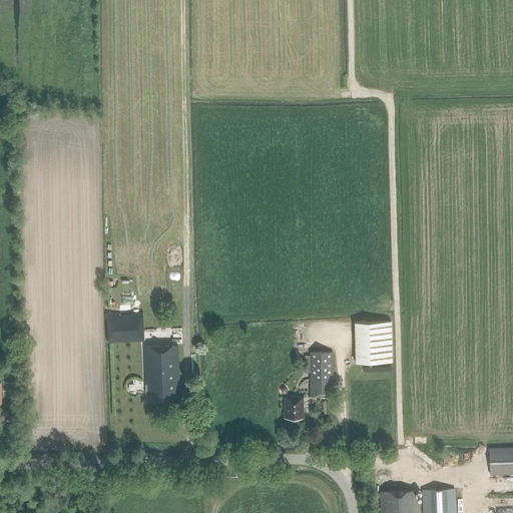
[(144,342),(143,313),(106,314),(108,343),(144,342)]
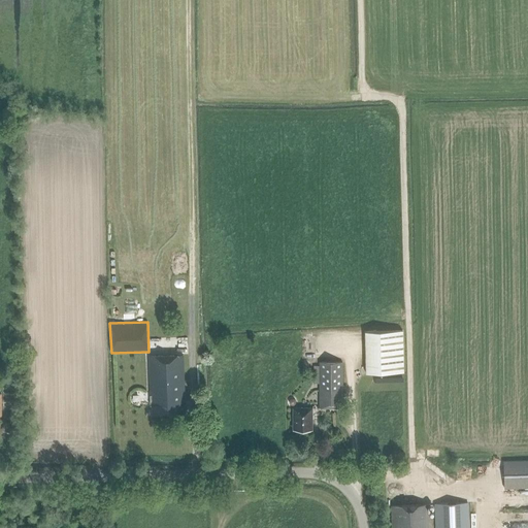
[(403,372),(402,331),(364,332),(365,373),(403,372)]
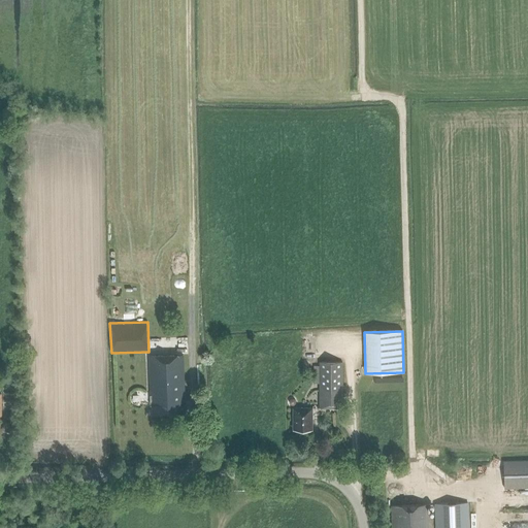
[(152,416),(186,414),(184,356),(150,357),(151,403),(152,403),(152,416)]
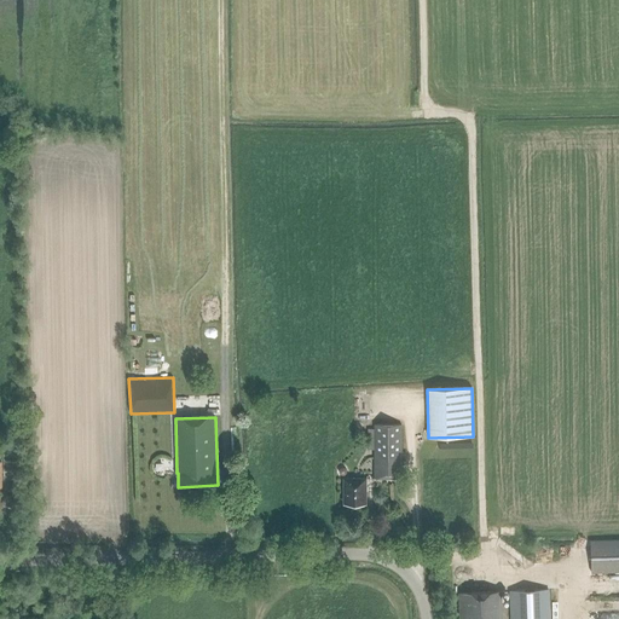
[(401,424),(374,424),(374,429),(368,429),(366,450),(374,450),(374,479),(401,479),(401,424)]
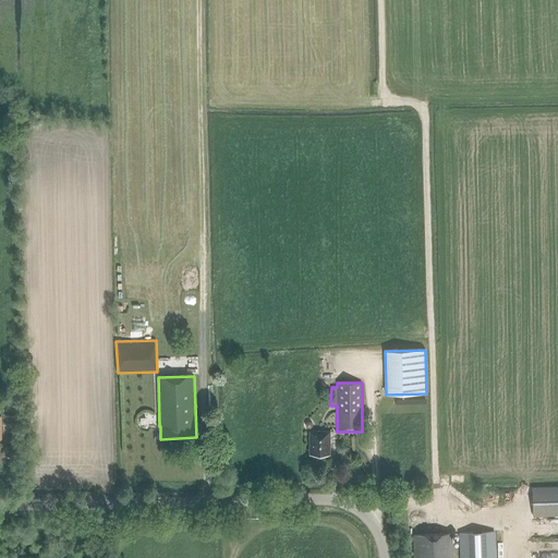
[(329,455),(329,432),(311,432),(311,455),(329,455)]
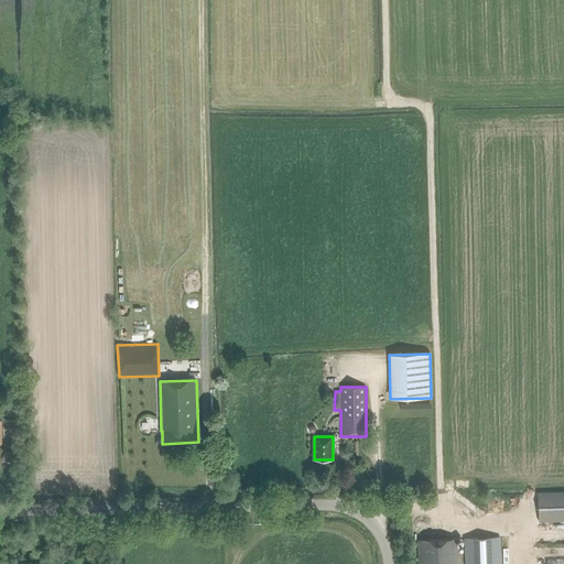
[(563,521),(563,491),(538,492),(539,522),(563,521)]
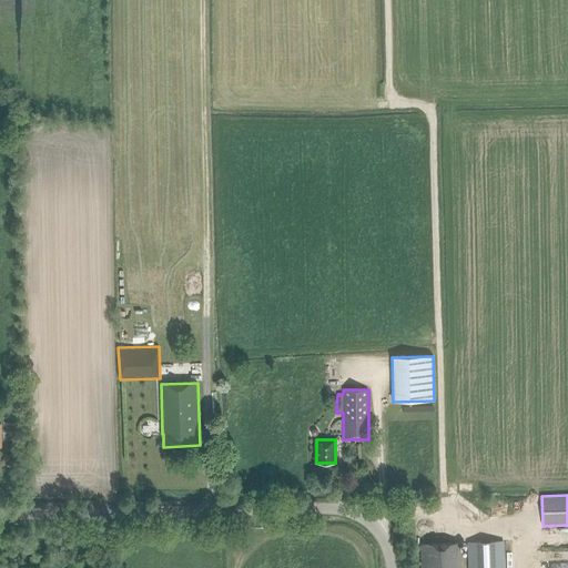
[(503,567),(503,541),(468,543),(468,567),(460,567),(459,544),(422,544),(422,567),(503,567)]
